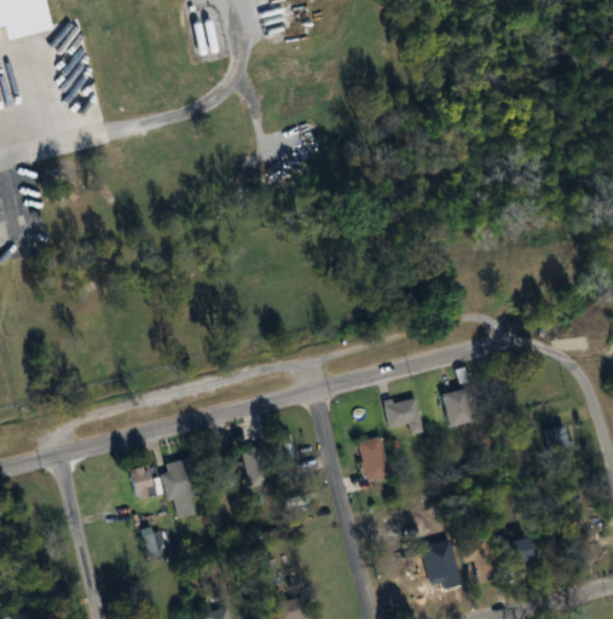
[(213,23),(196,23),(196,53),(213,53),(213,23)]
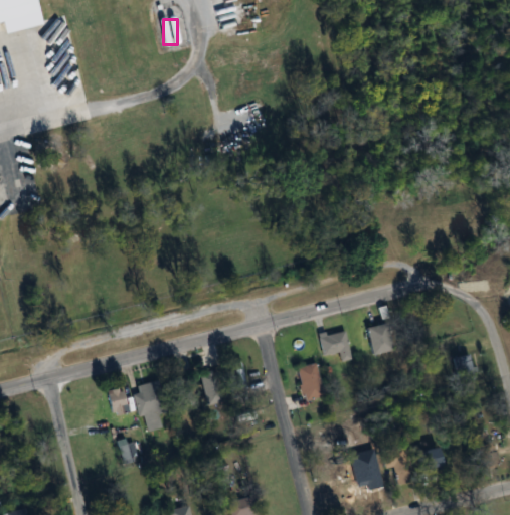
[(367,328),(374,355),(395,349),(388,323),(367,328)]
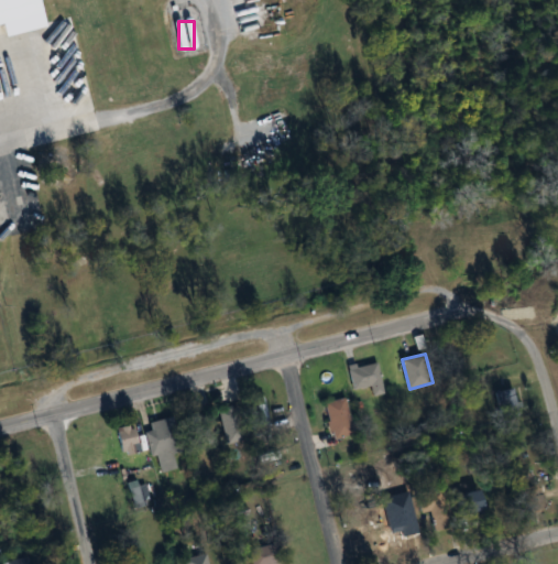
[(354,391),(372,387),(374,396),(386,393),(379,361),(349,368),(354,391)]
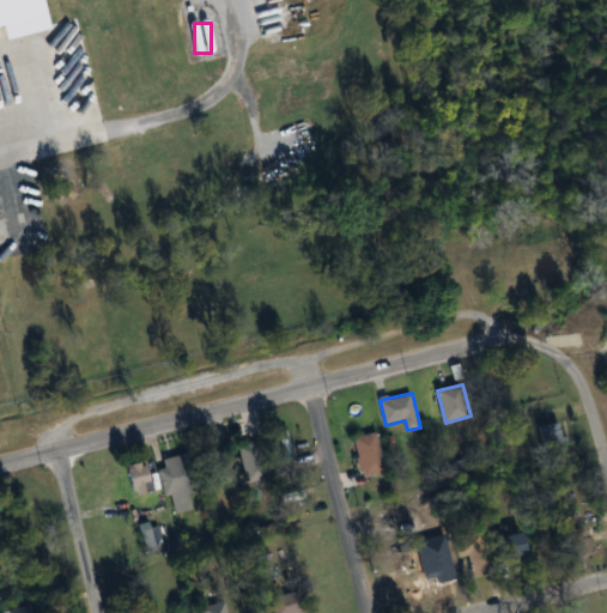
[(541,426),(547,453),(568,448),(560,422),(541,426)]
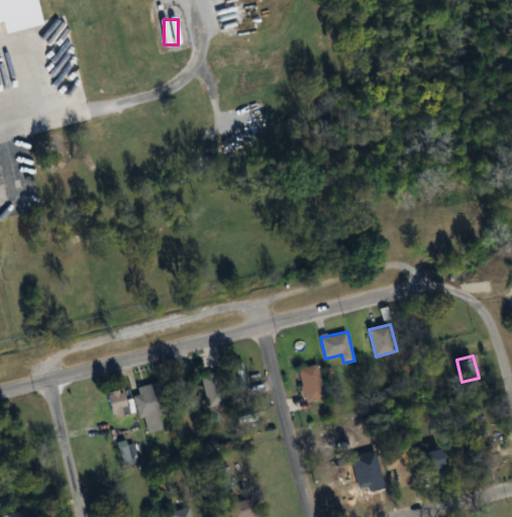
[(225,368),(236,394),(252,387),(241,360),(225,368)]
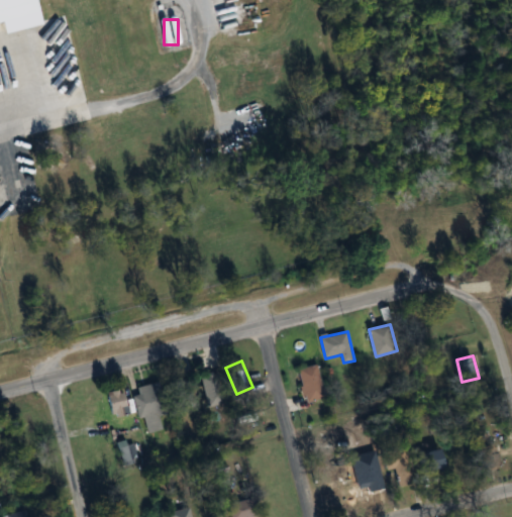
[(327,397),(319,364),(298,369),(307,402),(327,397)]
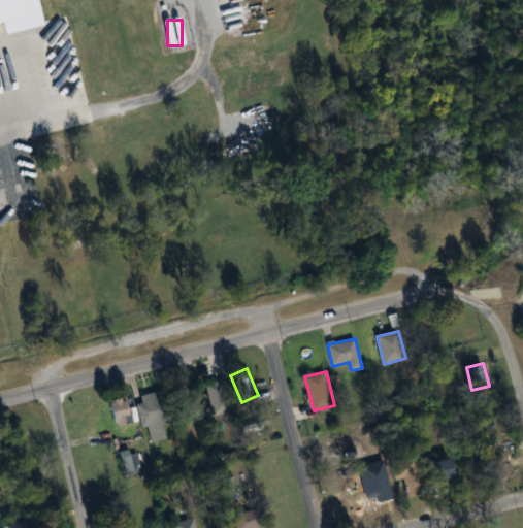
[(204,416),(195,386),(178,391),(188,421),(204,416)]
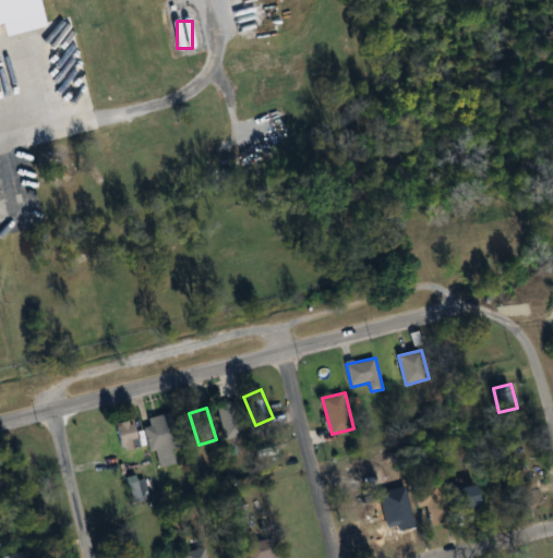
[(228,438),(243,436),(238,413),(224,416),(228,438)]
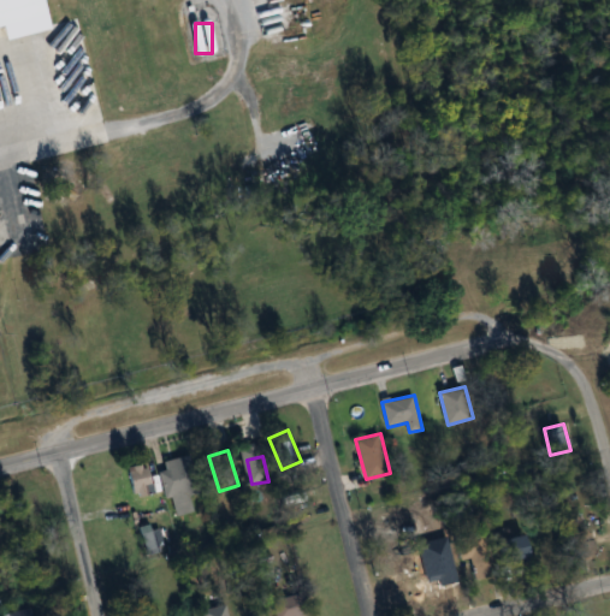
[(196,510),(183,457),(161,463),(175,516),(196,510)]
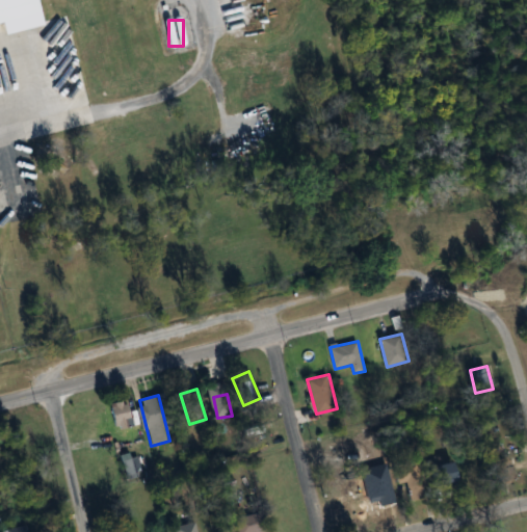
[(110,404),(119,430),(134,425),(126,400),(110,404)]
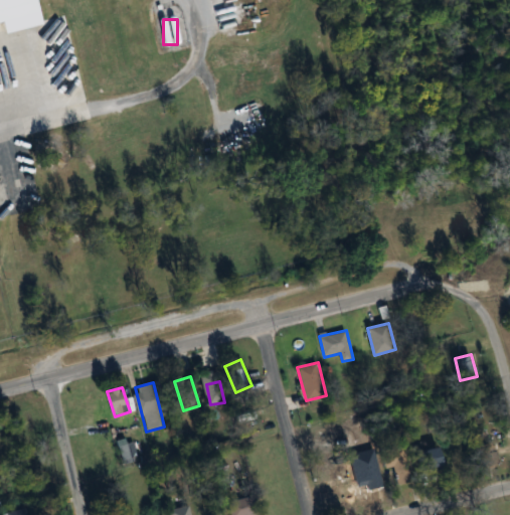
[(136,456),(135,444),(122,445),(124,458),(136,456)]
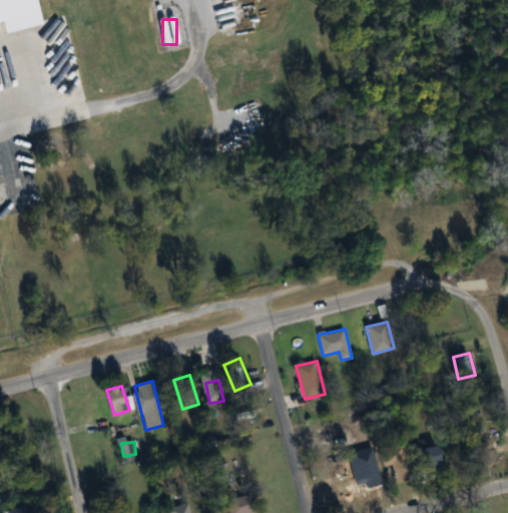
[(414,449),(417,469),(445,464),(441,444),(414,449)]
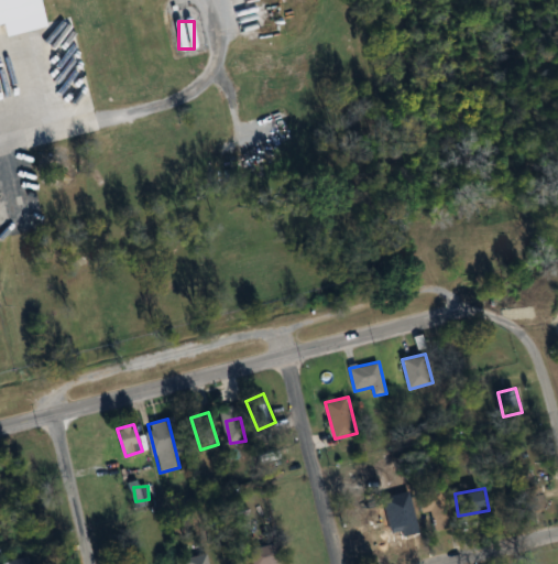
[(423,512),(439,510),(437,491),(420,492),(423,512)]
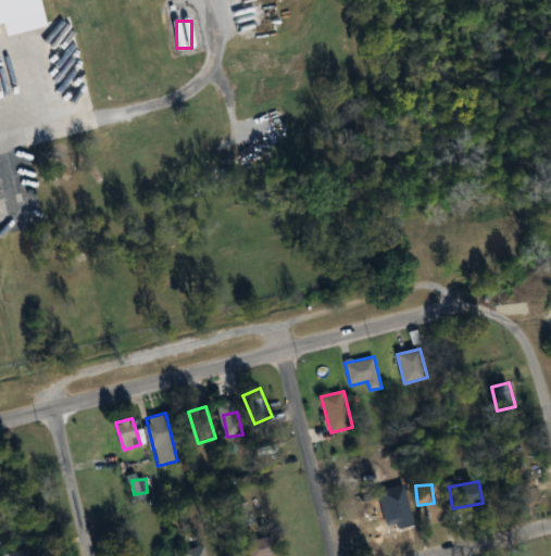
[(522,505),(539,500),(535,487),(517,491),(522,505)]
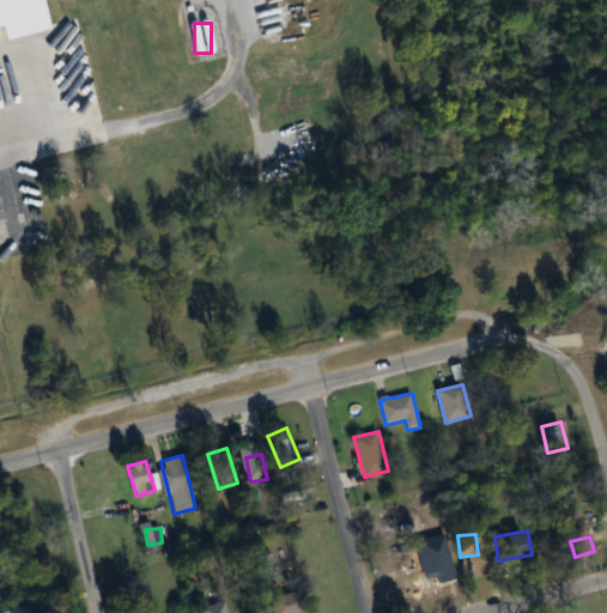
[(269,598),(273,612),(305,612),(308,612),(303,590),(269,598)]
